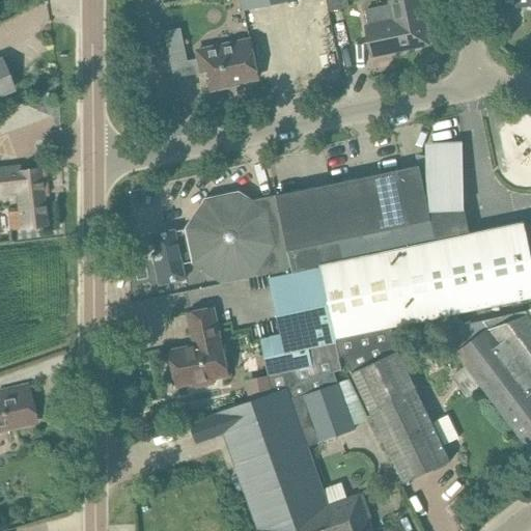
[(242,0),(244,9),(285,0),(242,0)]
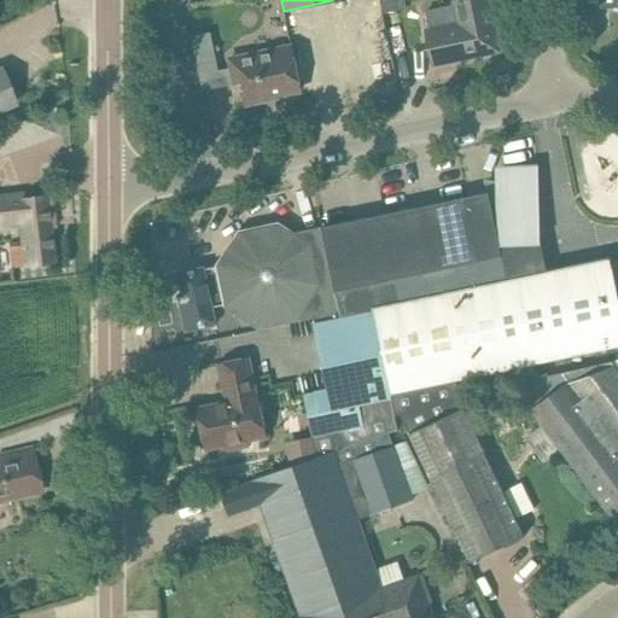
[(379,0),(383,13),(407,9),(404,0),(379,0)]
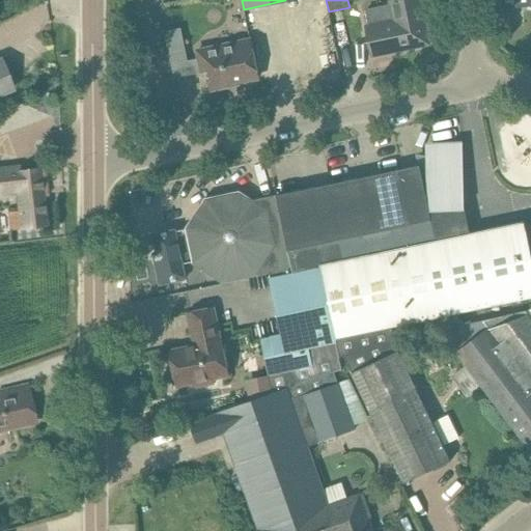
[(391,4),(366,9),(369,26),(366,27),(368,35),(372,56),(395,51),(395,48),(410,45),(410,48),(429,44),(424,23),(421,23),(419,15),(423,14),(419,0),(396,0),(390,1),(391,4)]
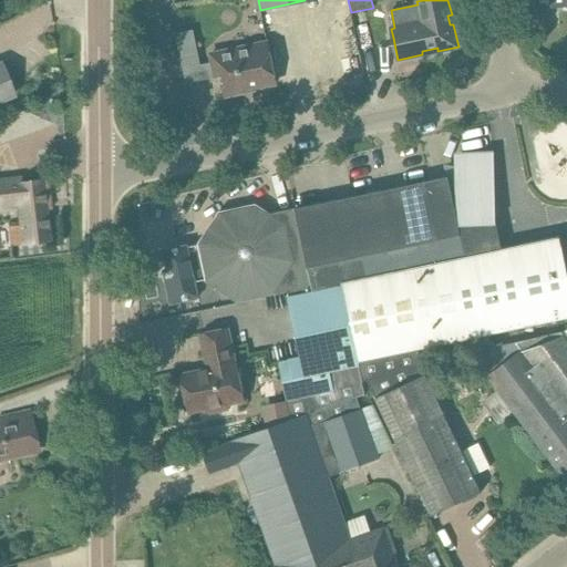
[(566,0),(535,0),(536,10),(566,7),(566,0)]
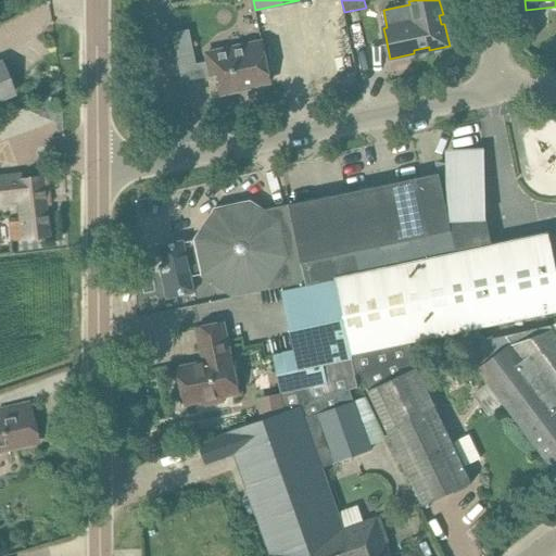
[(200,78),(189,29),(172,33),(182,81),(200,78)]
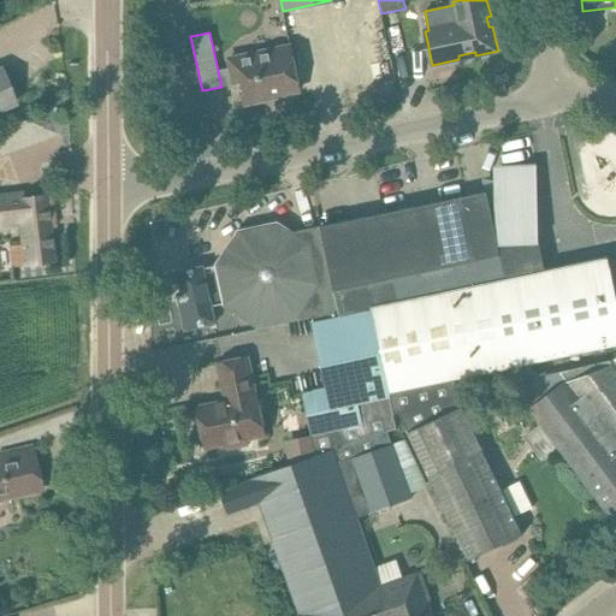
[(229,59),(234,83),(240,82),(244,105),(284,96),(283,94),(300,92),(290,47),(229,59)]
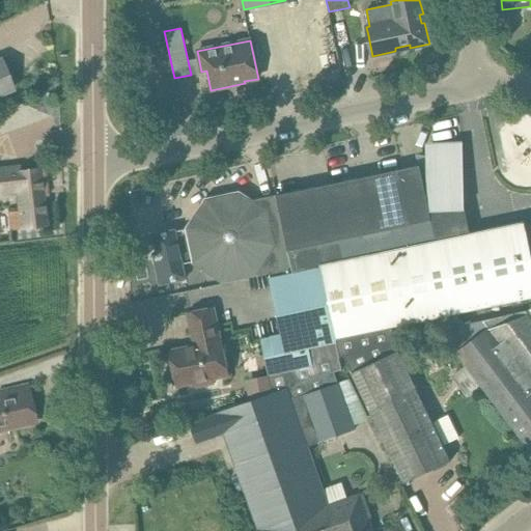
[(0,59),(0,94),(12,89),(1,59),(0,59)]
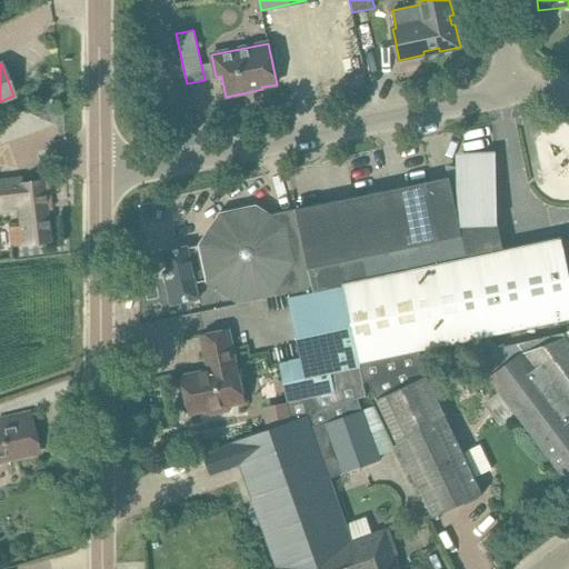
[(503,250),(498,225),(463,227),(459,208),(458,169),(446,167),(448,178),(297,209),(313,293),(343,287),(343,285),(409,271),(505,251),(503,250)]
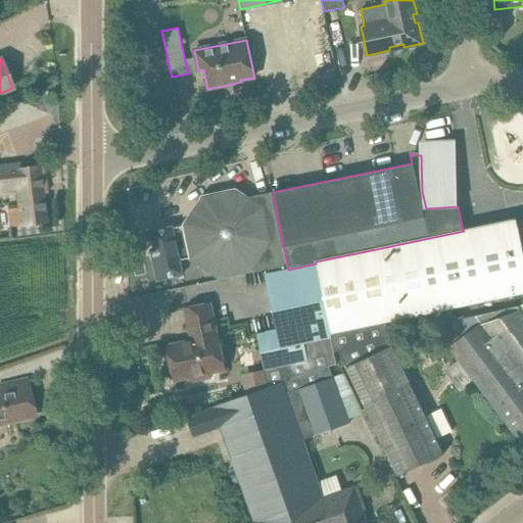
[(0,191),(16,190),(18,207),(8,209),(11,227),(46,223),(42,185),(46,184),(44,164),(19,169),(19,163),(0,165),(0,191)]
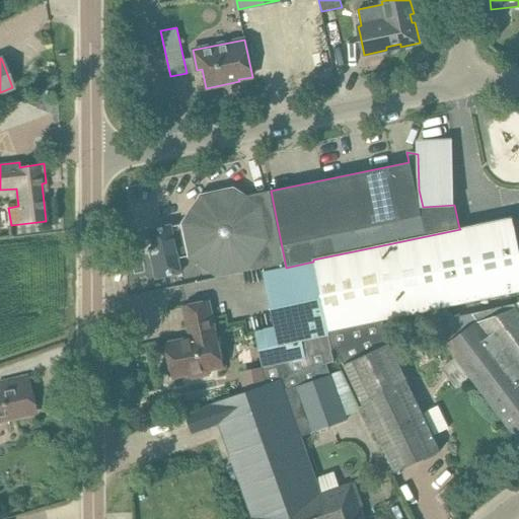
[(150,247),(156,278),(181,273),(178,258),(189,256),(189,257),(218,277),(264,267),(265,272),(286,268),(271,191),(247,196),(234,188),(201,195),(181,223),(181,224),(171,226),(171,225),(150,230),(154,246),(150,247)]
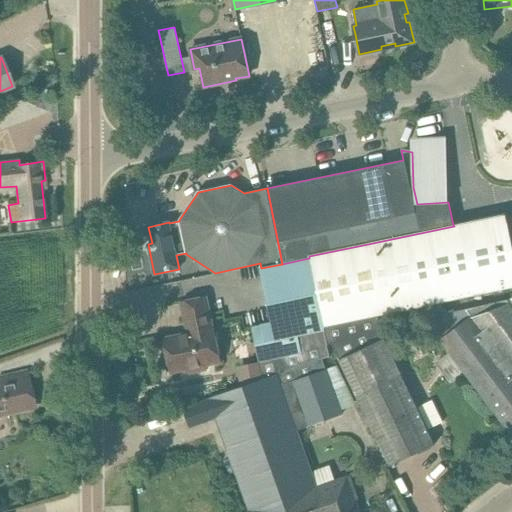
[(454,226),(368,244),(382,315),(395,312),(397,324),(423,318),(444,314),(441,302),(511,287),(511,243),(506,213),(453,225),(454,226)]
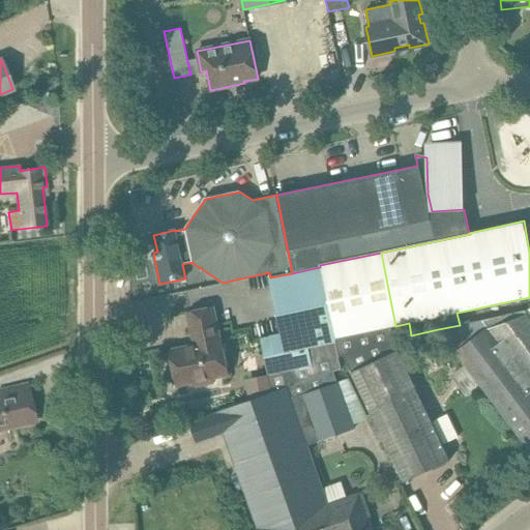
[(320,265),(320,267),(335,342),(339,353),(393,341),(391,327),(395,326),(381,253),(320,265)]
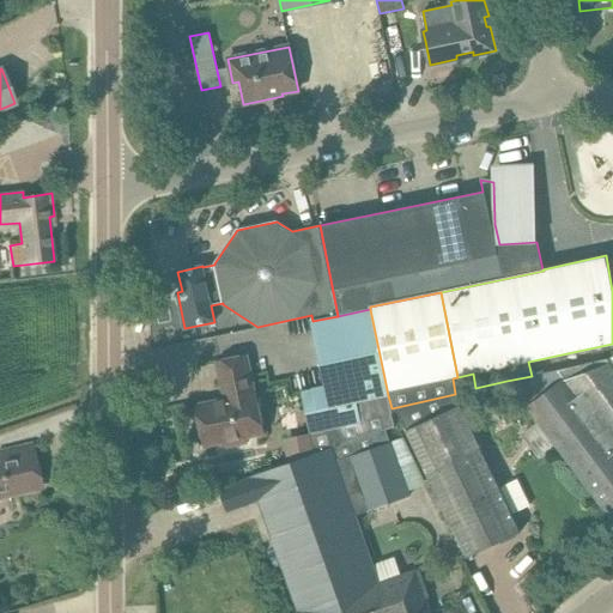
[(310,432),(310,434),(315,454),(332,448),(333,449),(386,430),(395,428),(388,395),(370,309),(338,316),(313,321),(327,387),(302,392),(310,432)]
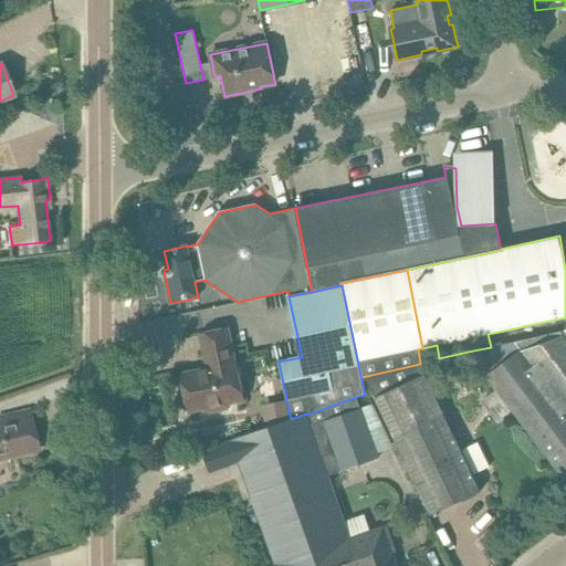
[(236,363),(232,349),(228,327),(199,334),(207,368),(180,374),(188,412),(245,400),(238,362),(236,363)]
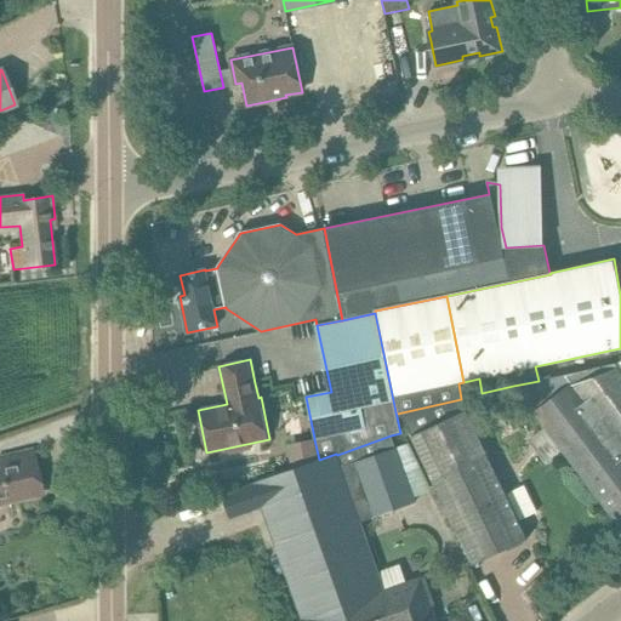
[(620,371),(615,363),(539,381),(513,386),(620,529),(620,528),(620,371)]
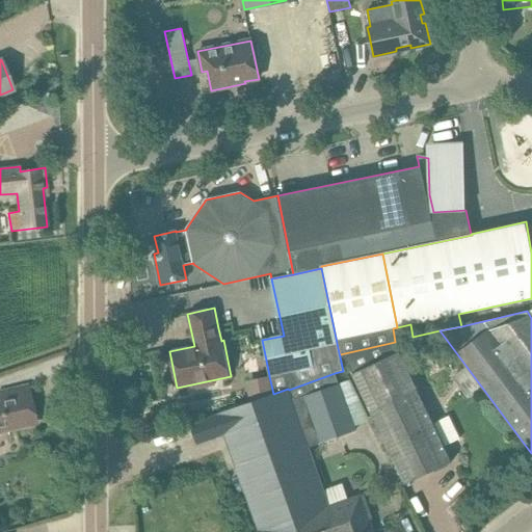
[(395,342),(340,354),(341,357),(345,356),(370,410),(405,484),(452,461),(445,446),(460,439),(449,416),(433,424),(395,344),(395,342)]
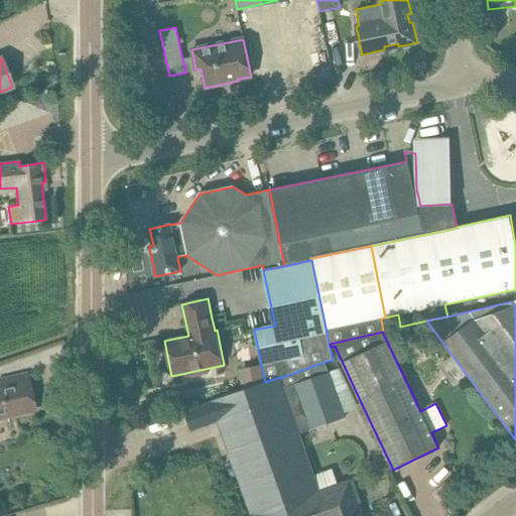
[(218,421),(234,468),(302,443),(299,433),(345,417),(335,391),(348,386),(340,368),(329,372),(325,362),(280,378),(279,377),(265,382),(240,390),(211,401),(211,402),(184,411),(191,430),(218,421)]
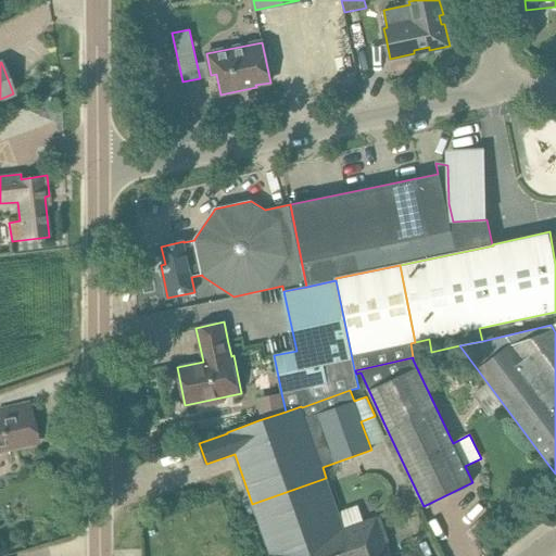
[(254,397),(258,420),(286,412),(281,393),(254,397)]
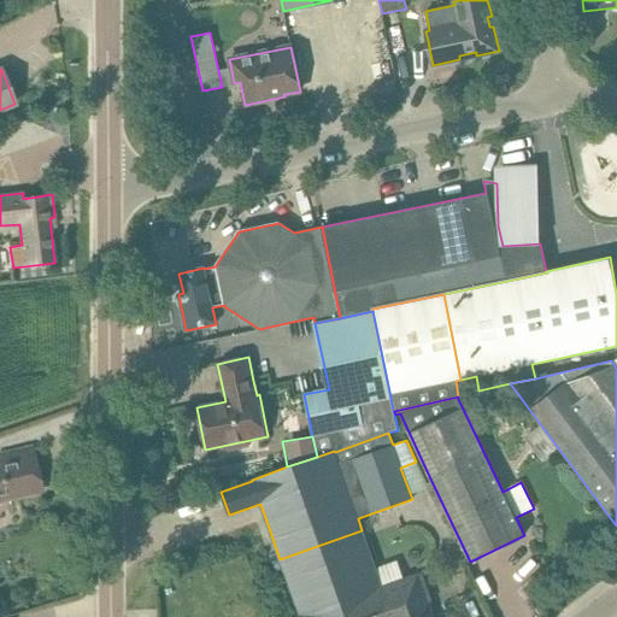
[(0,494),(41,485),(33,447),(0,454),(0,463),(0,466),(0,465),(0,494)]
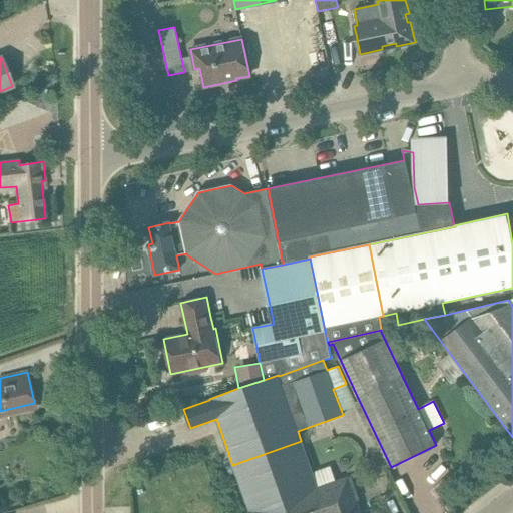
[(301,441),(232,465),(249,512),(248,512),(247,512),(360,512),(354,493),(356,492),(351,476),(318,488),(301,441)]
